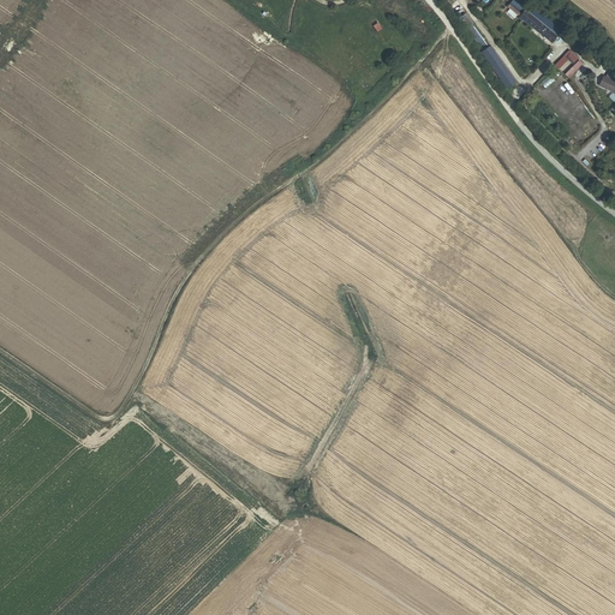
[(524,19),(526,16),(511,3),(508,6),(524,19)]
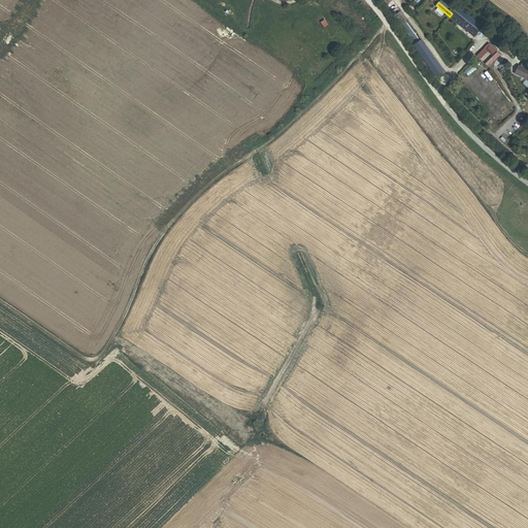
[(473,36),(479,31),(455,10),(452,13),(450,17),(473,36)]
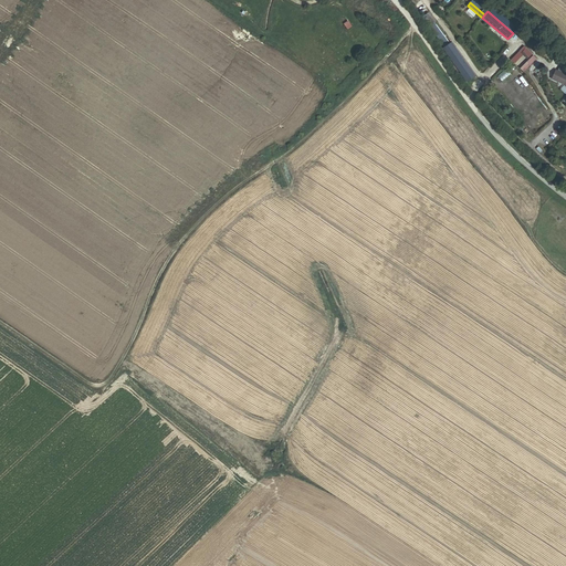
[(428,25),(435,21),(429,12),(422,17),(428,25)]
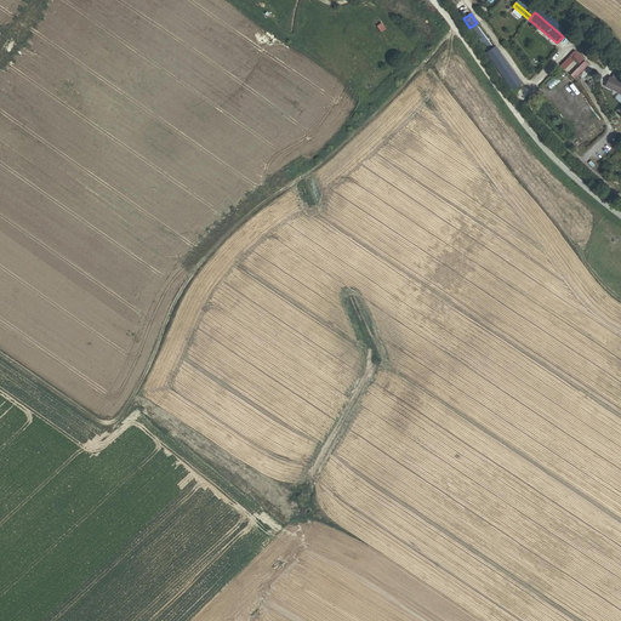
[(382,30),(387,26),(381,21),(376,26),(382,30)]
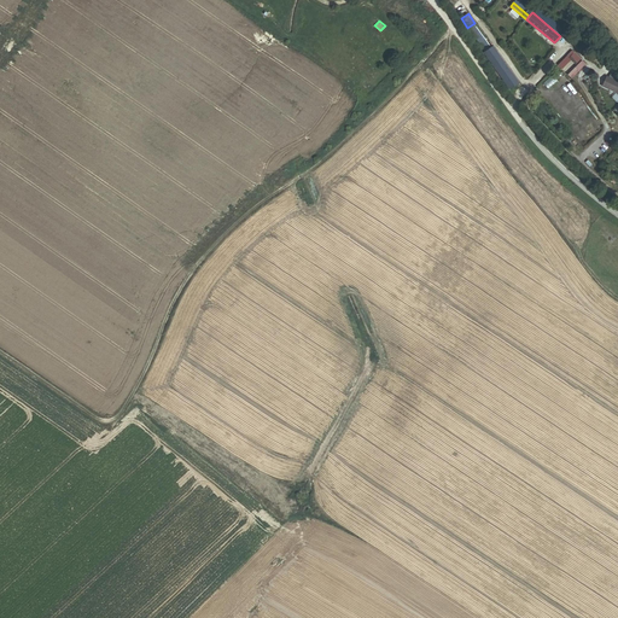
[(477,41),(483,35),(474,23),(467,28),(473,36),(477,41)]
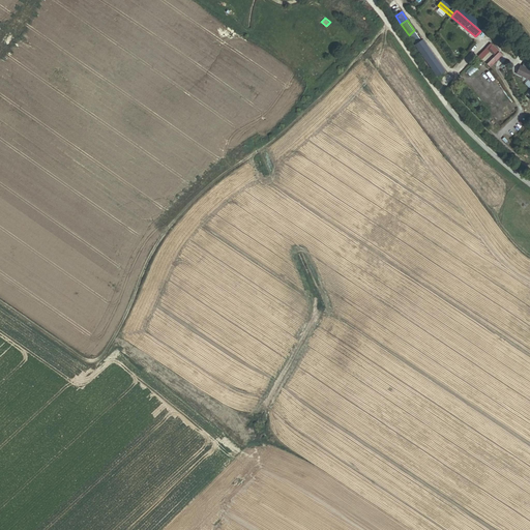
[(415,45),(421,40),(414,30),(409,35),(415,45)]
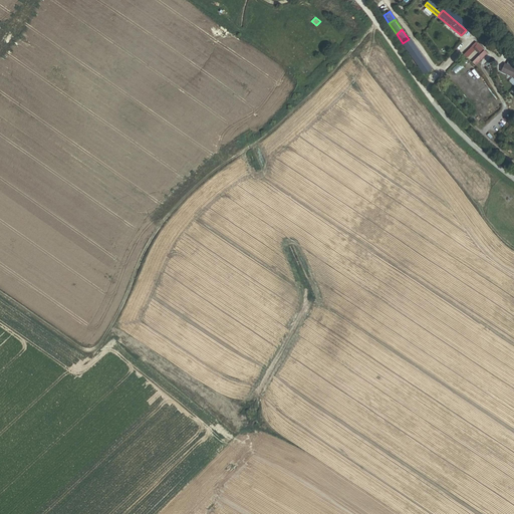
[(425,74),(432,69),(410,38),(409,39),(403,43),(425,74)]
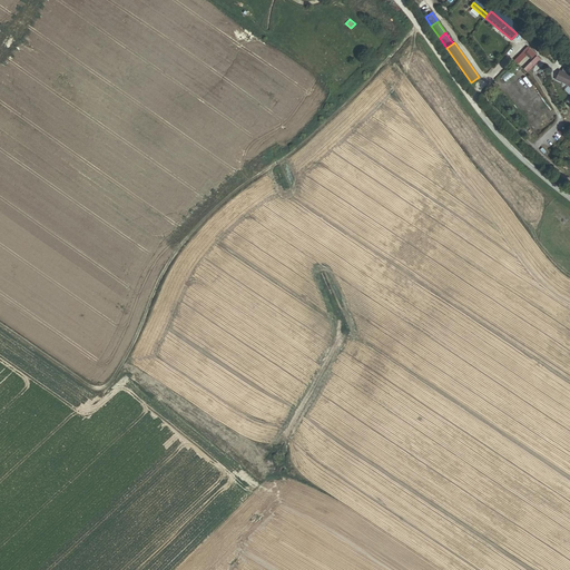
[(528,46),(513,59),(518,64),(527,55),(531,59),(536,55),(528,46)]
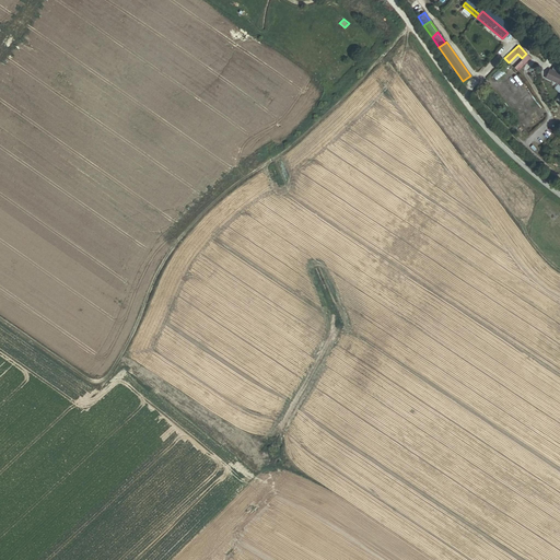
[(518,70),(531,58),(527,54),(514,67),(518,70)]
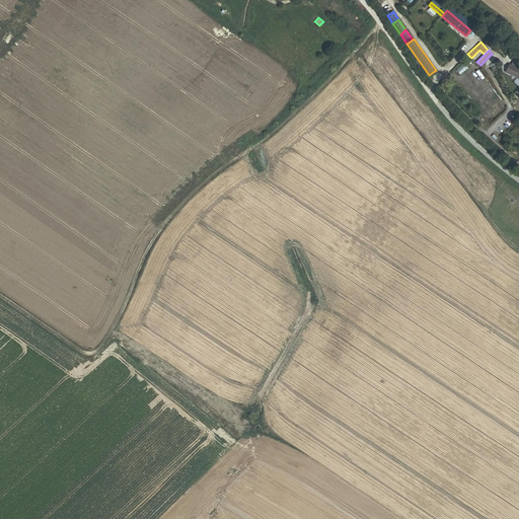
[(518,68),(509,64),(505,72),(518,78),(518,68)]
